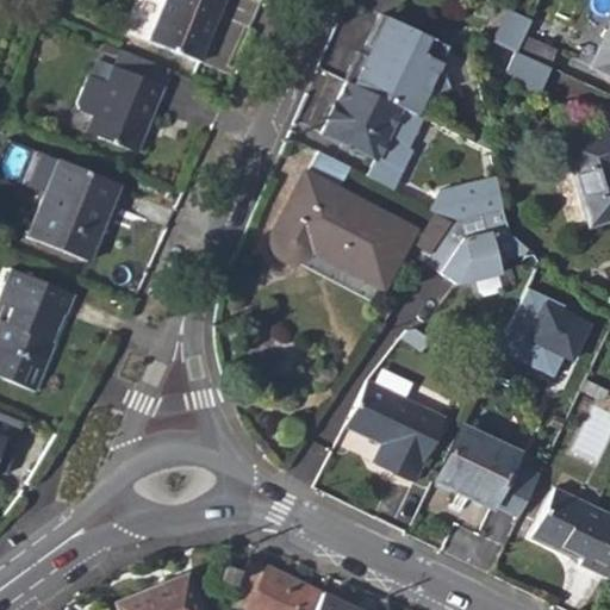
[(166,0),(148,42),(198,62),(223,0),(166,0)]
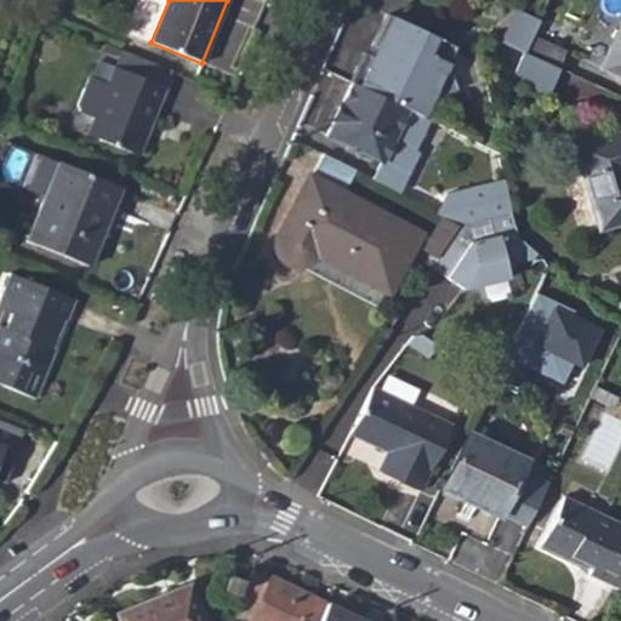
[(539,21),(518,11),(505,39),(525,49),(531,35),(539,21)]
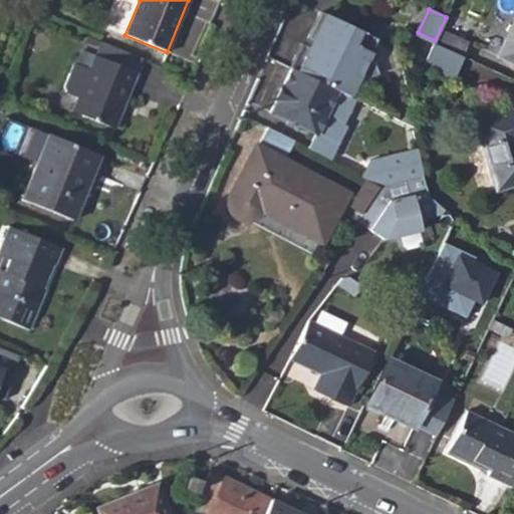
[(380,73),(372,52),(379,37),(322,11),(310,38),(314,40),(310,48),(303,44),(292,69),(352,97),(359,81),(380,73)]
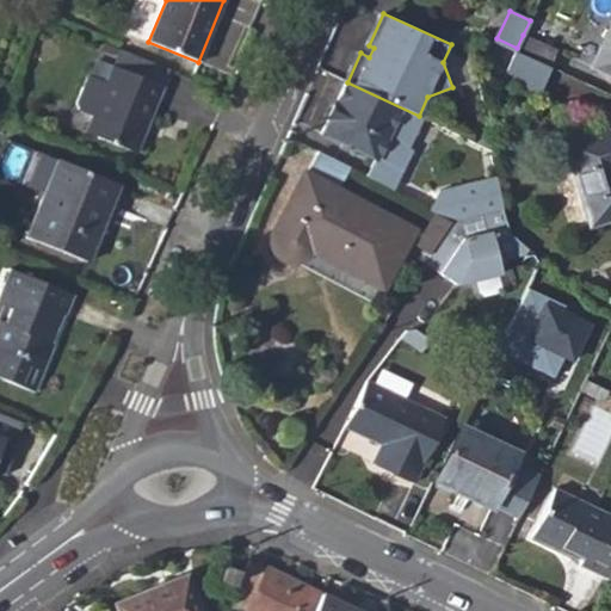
[(610,26),(592,68),(610,76),(610,26)]
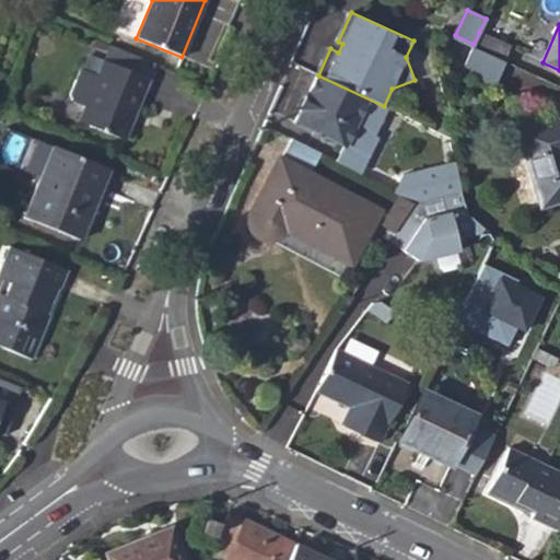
[(473,47),(503,62),(509,47),(479,32),(474,44),(473,47)]
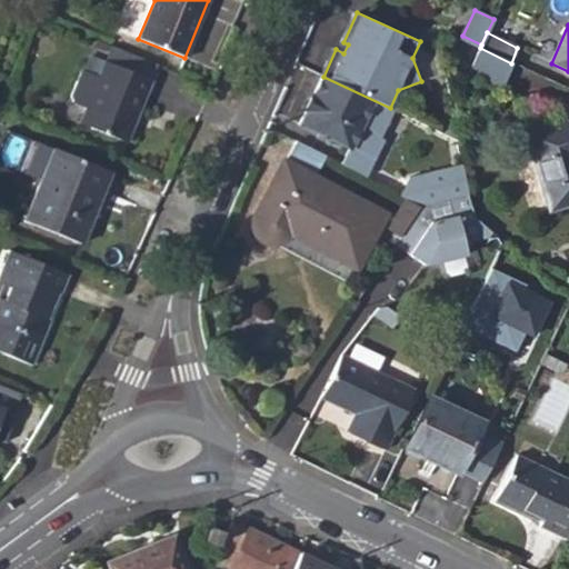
[(452,49),(469,56),(473,46),(458,38),(452,49)]
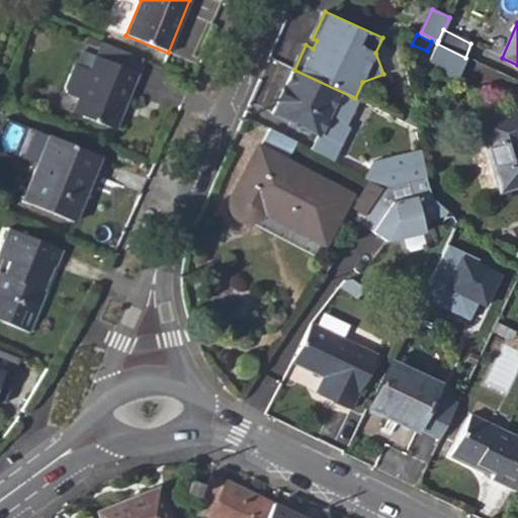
[(144,59),(101,41),(95,56),(138,73),(144,59)]
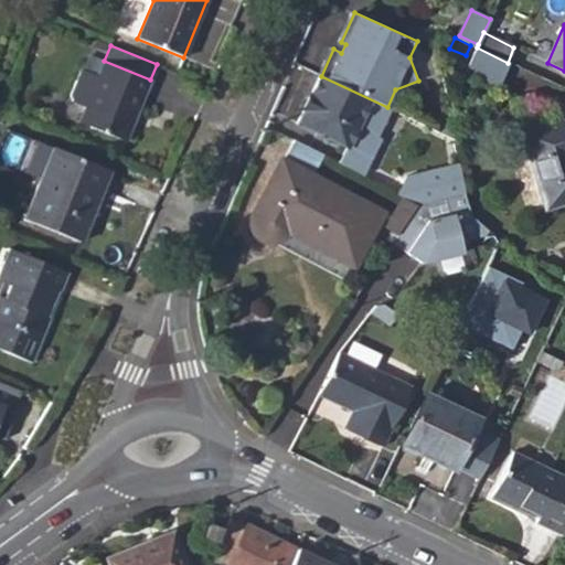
[(464,75),(496,89),(508,63),(477,48),(464,75)]
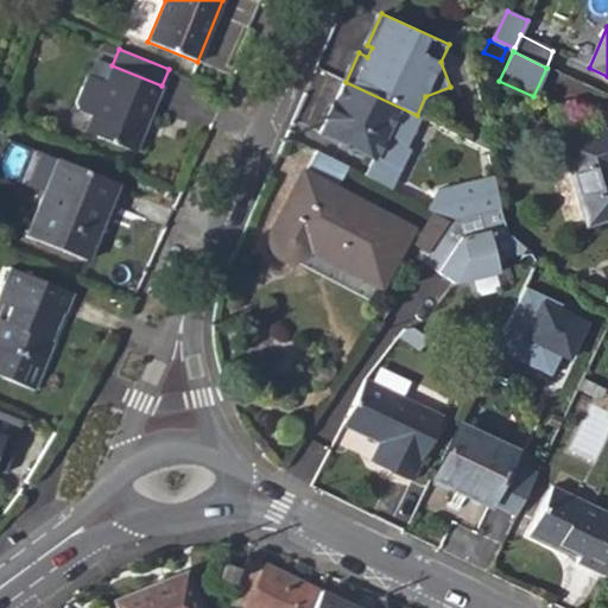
[(162,86),(112,65),(106,81),(92,116),(86,131),(135,152),(162,86)]
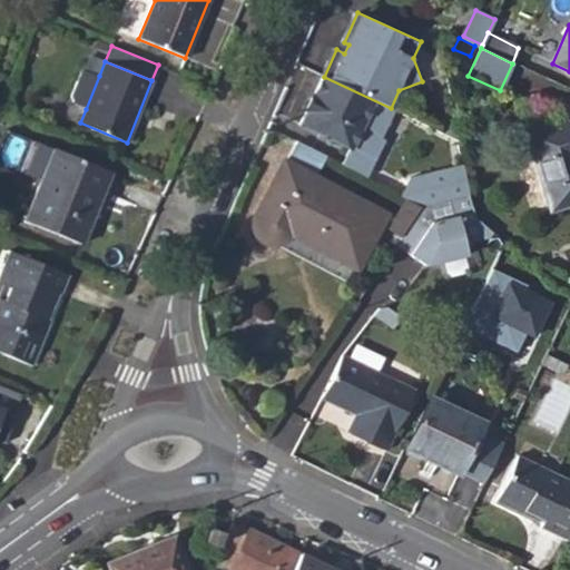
[(86,109),(99,76),(84,69),(74,97),(78,106),(86,109)]
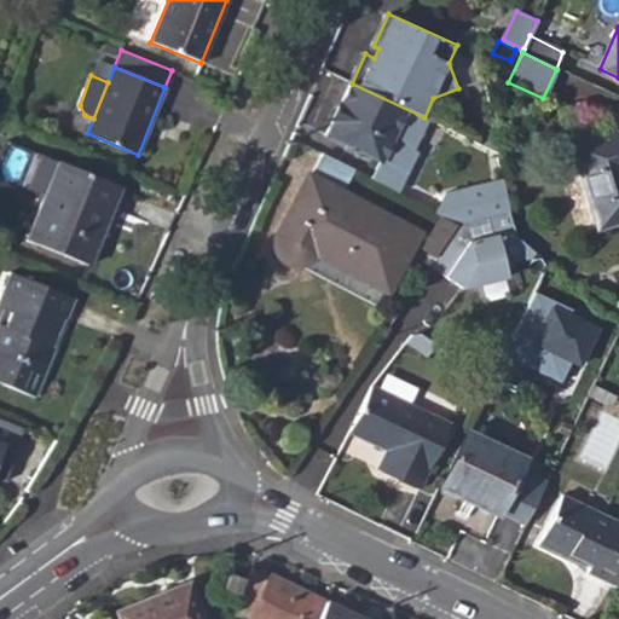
[(398,195),(418,152),(415,150),(428,120),(424,117),(352,84),(327,136),(380,162),(371,180),(398,195)]
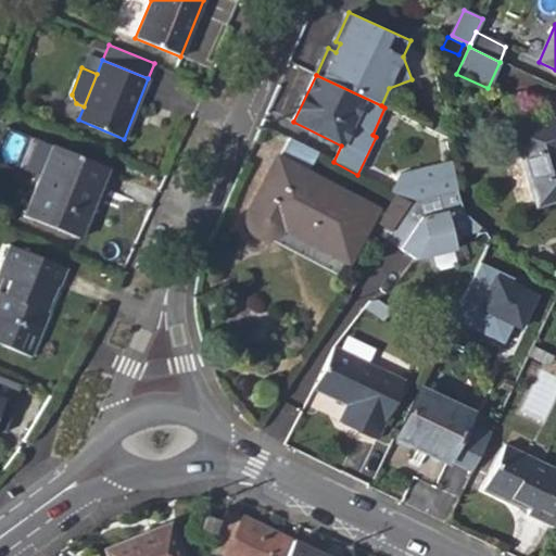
[(535,204),(555,198),(555,117),(513,131),(535,204)]
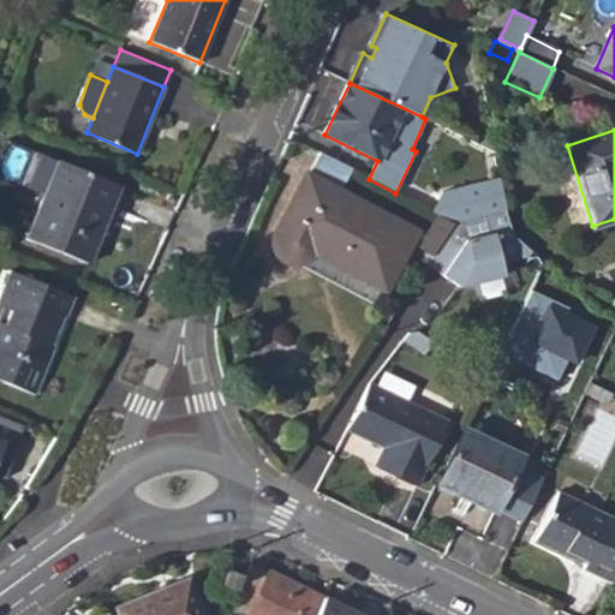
[(494,133),(479,144),(497,153),(494,133)]
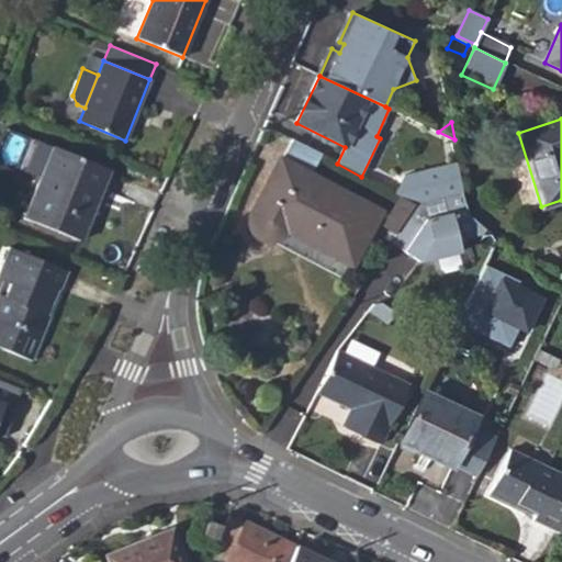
[(379,212),(308,175),(321,155),(291,139),(249,214),(248,218),(249,227),(255,235),(266,240),(274,225),(350,266),(379,212)]
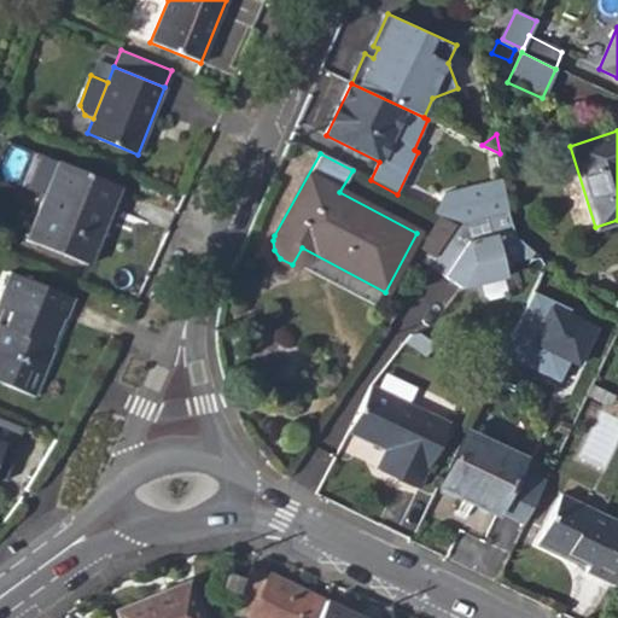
[(27,240),(88,264),(120,187),(58,162),(27,240)]
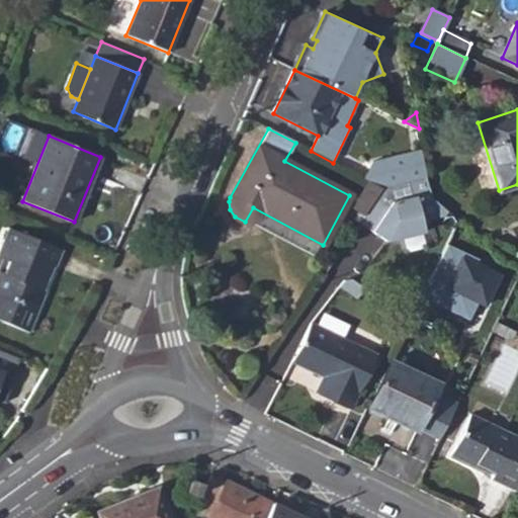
[(373,159),(363,179),(368,181),(382,188),(393,186),(427,178),(423,151),(373,159)]
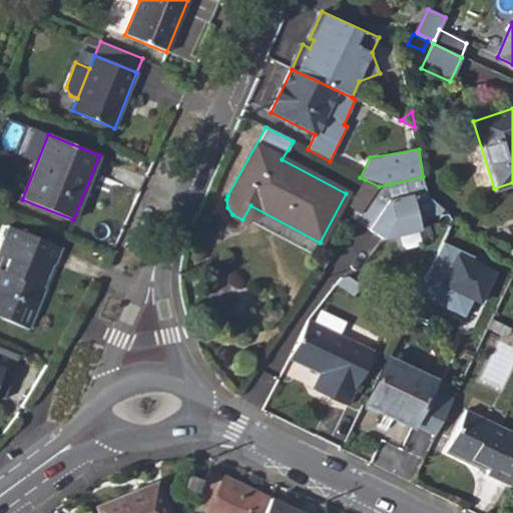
[(354,221),(381,240),(418,231),(416,221),(439,216),(442,210),(428,199),(423,176),(379,186),(360,214),(354,221)]
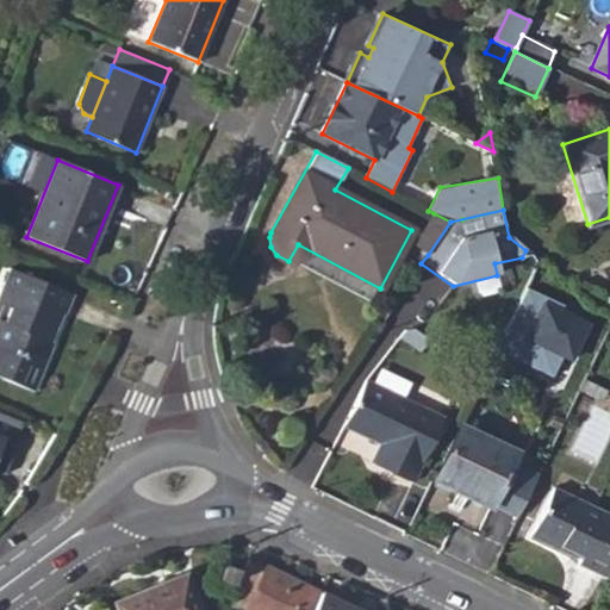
[(450,222),(434,213),(412,246),(428,255),(450,222)]
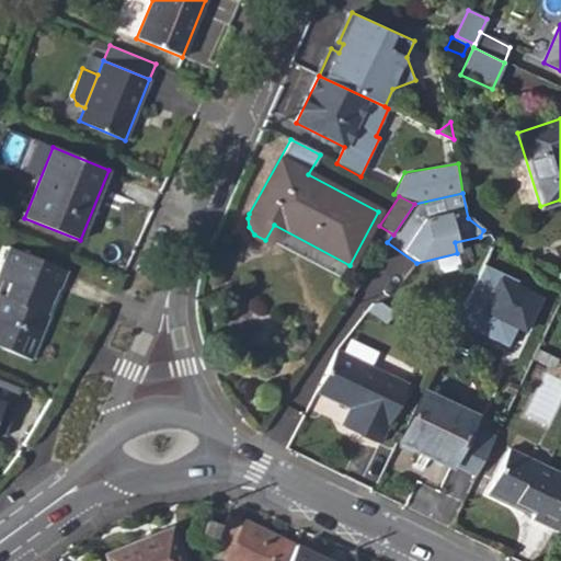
[(0,272),(0,347),(30,361),(48,315),(34,309),(45,283),(59,288),(61,289),(69,270),(13,248),(7,266),(3,264),(0,272)]
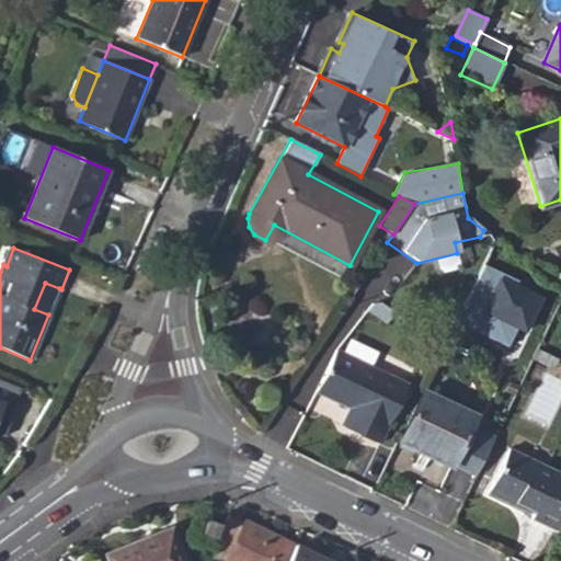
[(517,281),(484,264),(457,322),(507,346),(517,327),(525,331),(540,298),(515,286),(517,281)]
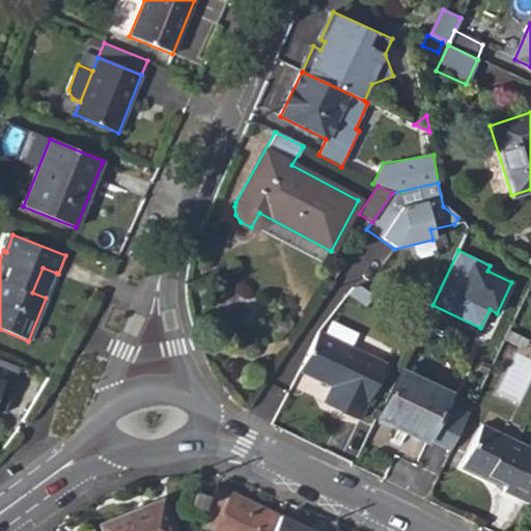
[(32,292),(46,298),(56,273),(43,268),(32,292)]
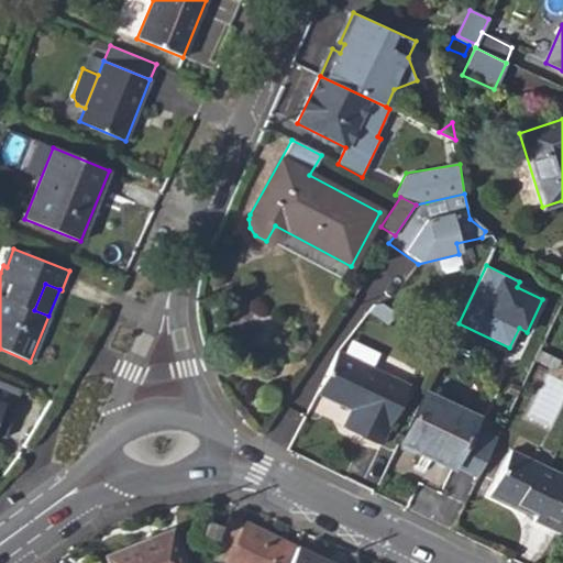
[(317,394),(352,409),(343,426),(382,444),(409,386),(337,352),(317,394)]
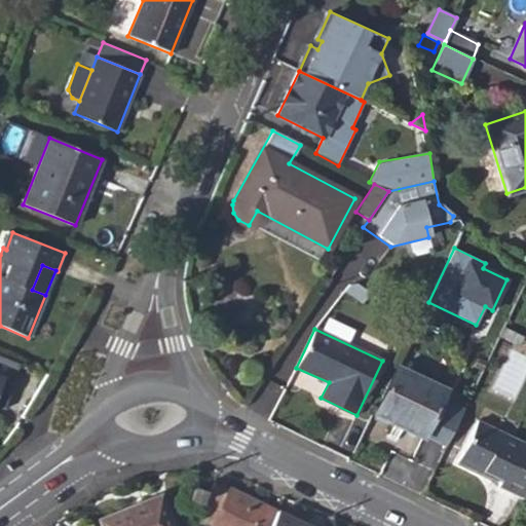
[(20,362),(0,353),(0,404),(5,406),(14,380),(12,379),(20,362)]
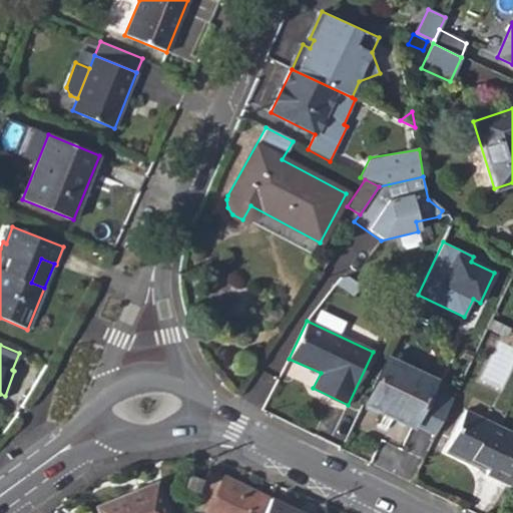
[(365,405),(413,428),(414,426),(431,389),(436,381),(388,358),(365,405)]
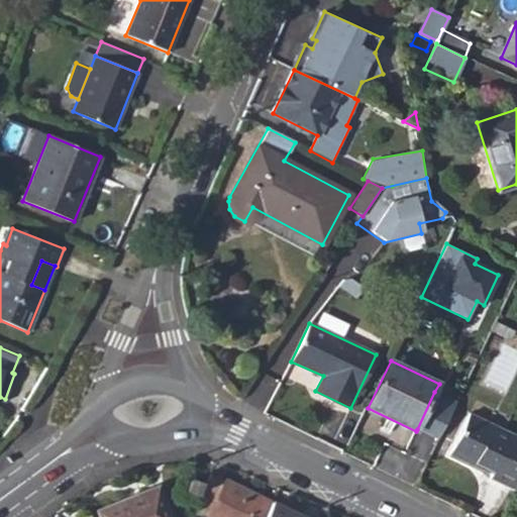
[(434,392),(417,429),(438,438),(455,402),(434,392)]
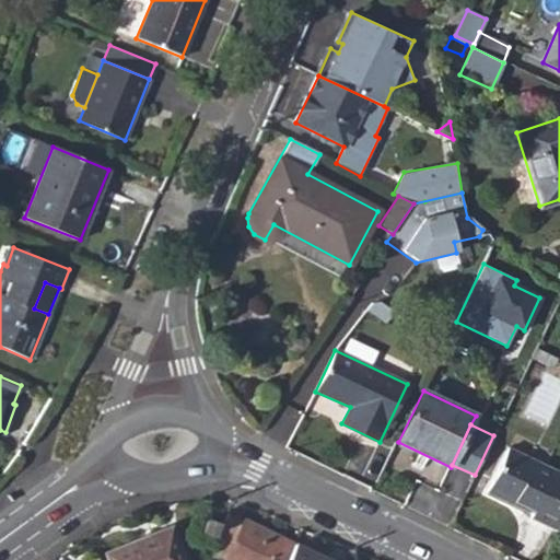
[(486,492),(514,505),(515,503),(534,511),(529,517),(558,531),(559,525),(559,473),(506,448),(486,492)]
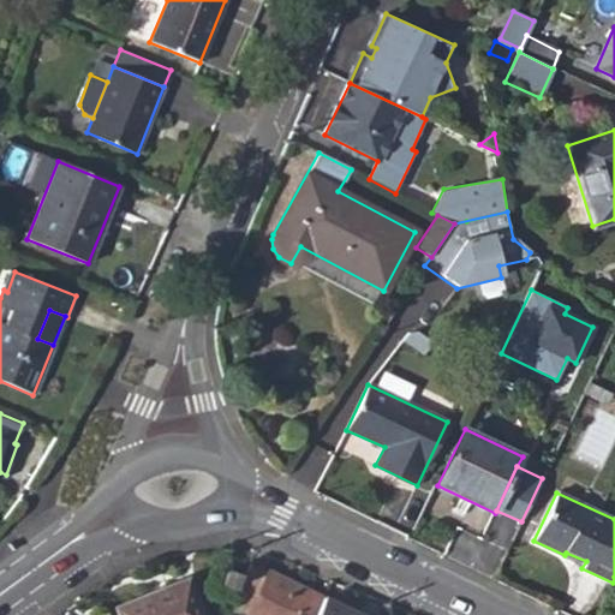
[(233,614),(234,614),(245,614),(266,574),(249,565),(233,614)]
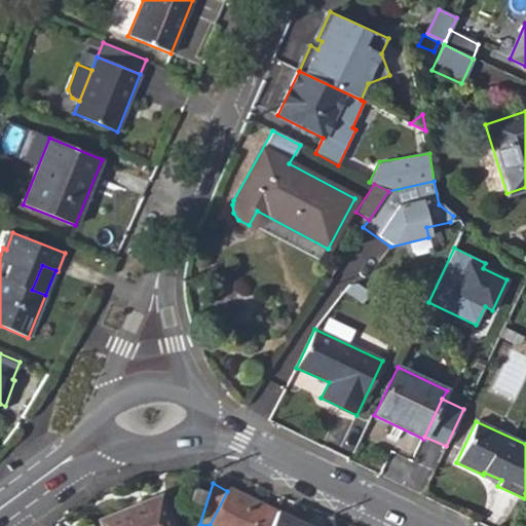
[(200,504),(204,492),(187,486),(183,498),(200,504)]
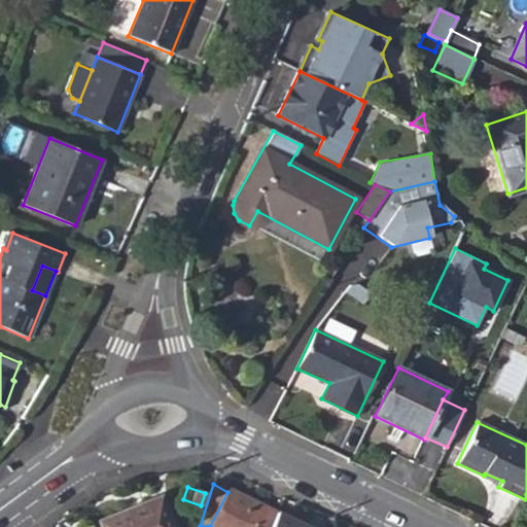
[(267,526),(275,511),(230,489),(210,526),(267,526)]
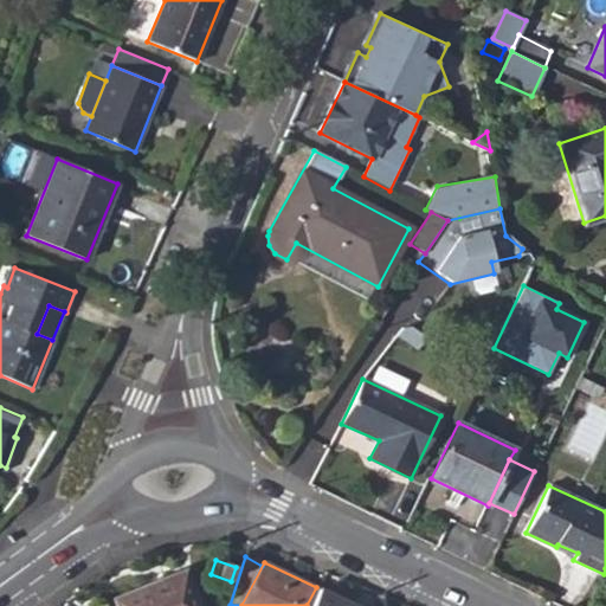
[(114,605),(199,605),(184,569),(111,599),(114,605)]
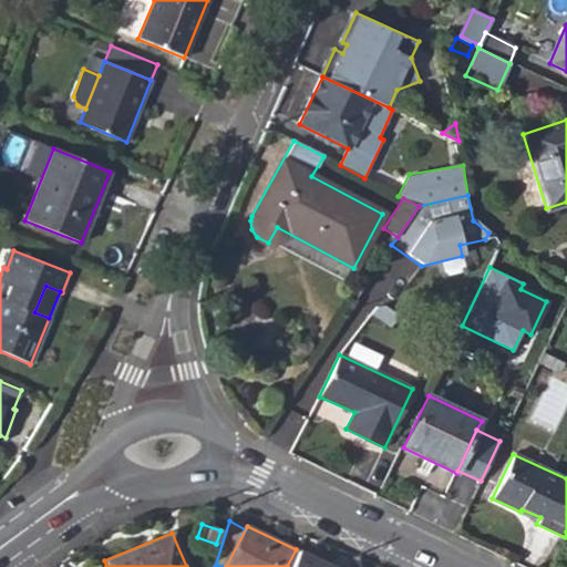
[(327,566),(328,566),(296,550),(287,566),(327,566)]
